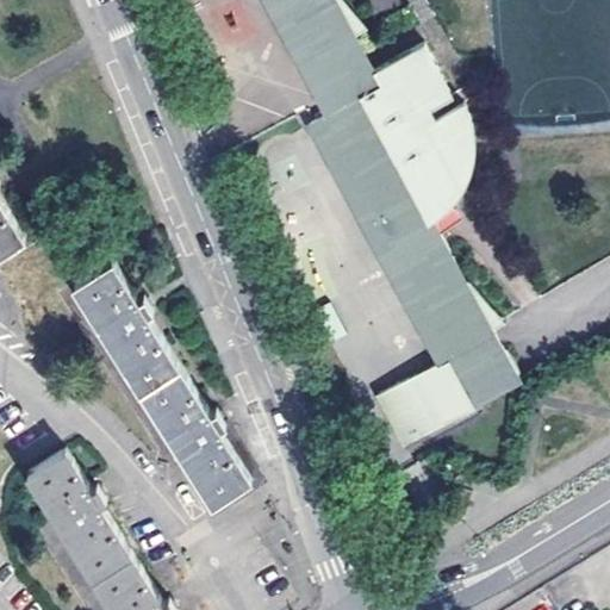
[(336,0),(275,0),(334,107),(316,117),(446,355),(379,392),(405,442),(522,380),(437,223),(441,222),(447,216),(452,212),(455,209),(461,201),(470,187),(472,181),(474,176),(477,169),(478,157),(479,149),(479,143),(478,135),(477,126),(474,120),(473,116),(471,111),(466,103),(442,117),(437,110),(458,98),(425,45),(377,72),(336,0)]
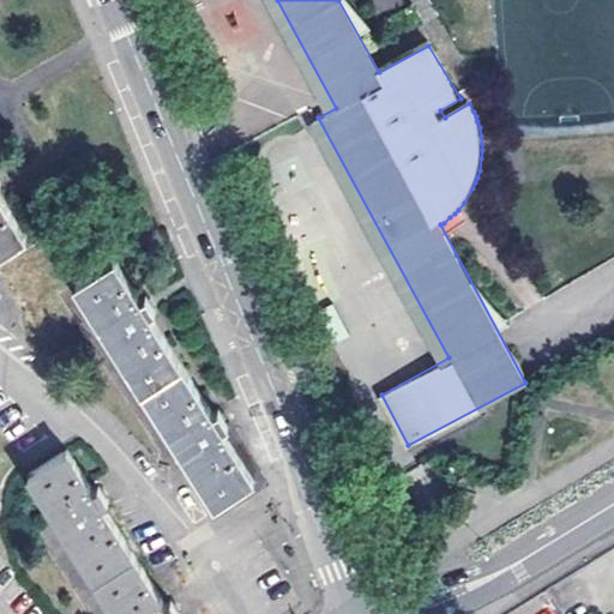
[(326,300),(383,269),(305,126),(248,157),(326,300)]
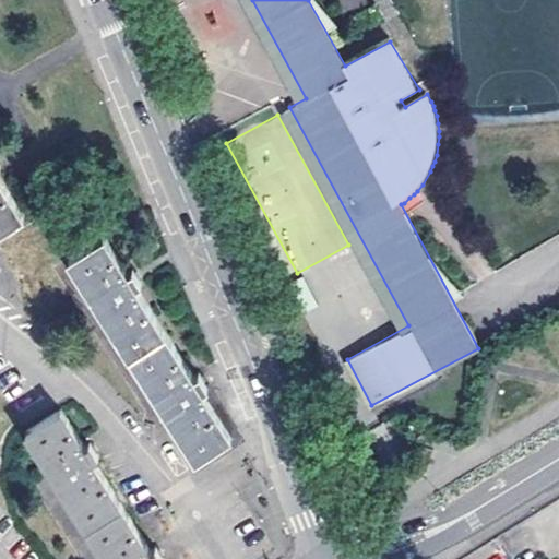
[(0,229),(25,214),(0,174),(0,166),(1,166),(0,165),(0,229)]
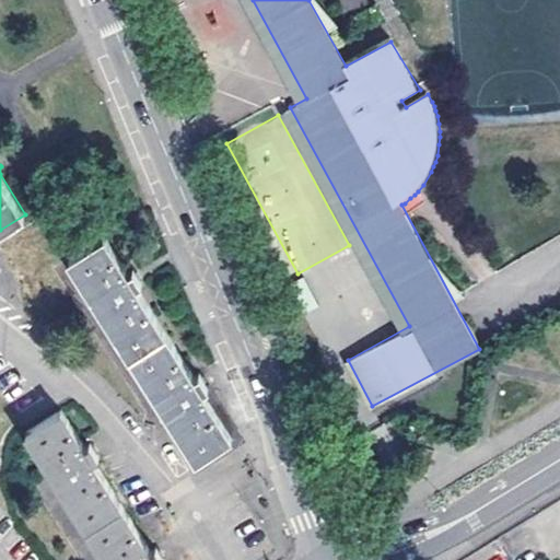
[(218,452),(242,436),(199,373),(194,376),(137,288),(141,284),(131,269),(127,272),(104,236),(70,259),(93,295),(92,296),(96,303),(101,311),(103,310),(161,399),(158,400),(162,407),(170,420),(167,421),(197,466),(218,452)]
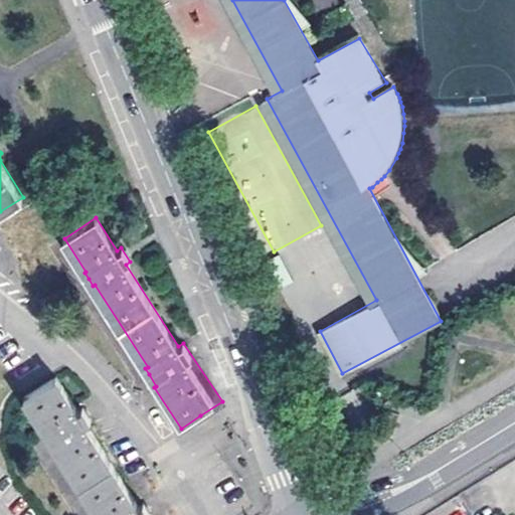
[(152,514),(145,504),(139,508),(86,425),(93,421),(83,408),(77,412),(56,378),(21,399),(44,435),(42,436),(47,442),(51,449),(52,448),(96,514),(152,514)]
